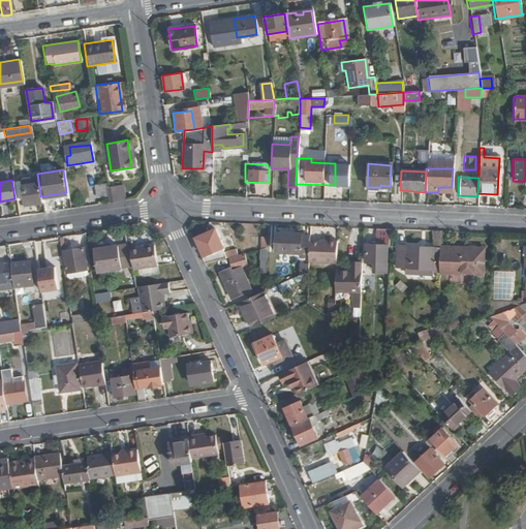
[(40,196),(38,181),(21,184),(24,204),(41,201),(40,196)]
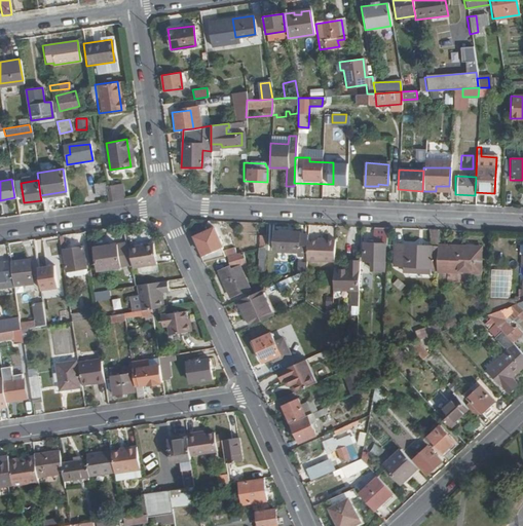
[(104,186),(104,182),(91,183),(92,190),(105,189),(104,186)]
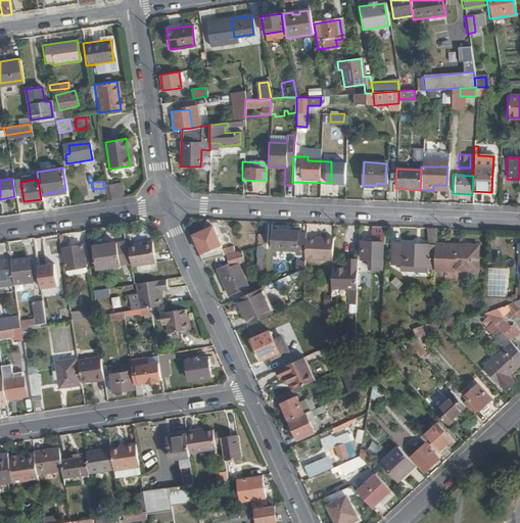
[(114,198),(112,184),(103,185),(104,188),(105,200),(114,198)]
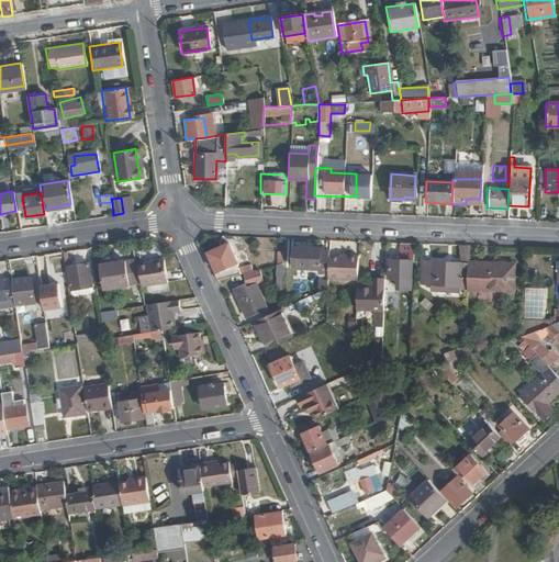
[(410,283),(412,244),(400,244),(399,261),(390,260),(389,282),(398,282),(398,288),(404,289),(404,283),(410,283)]
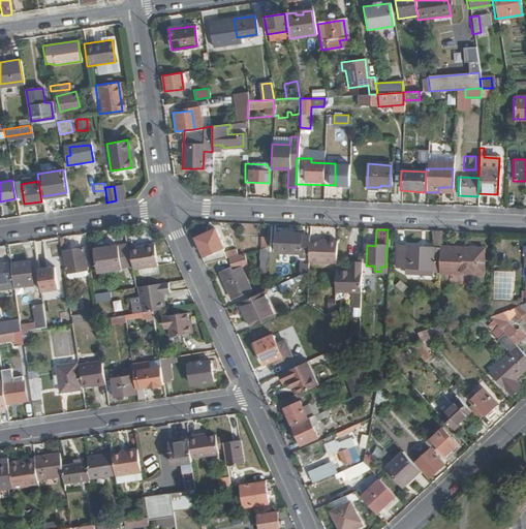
[(222,252),(213,230),(194,238),(203,255),(198,256),(203,265),(227,257),(236,255),(235,249),(222,252)]
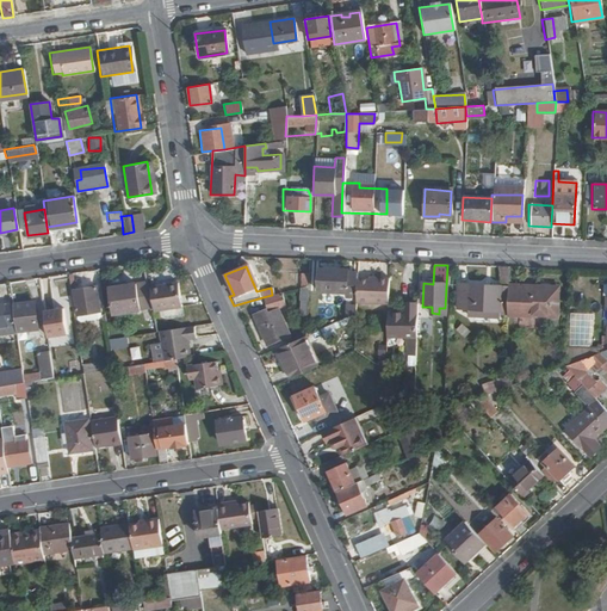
[(354,281),(354,273),(346,273),(346,270),(319,269),(317,291),(346,292),(346,297),(354,298),(354,281)]
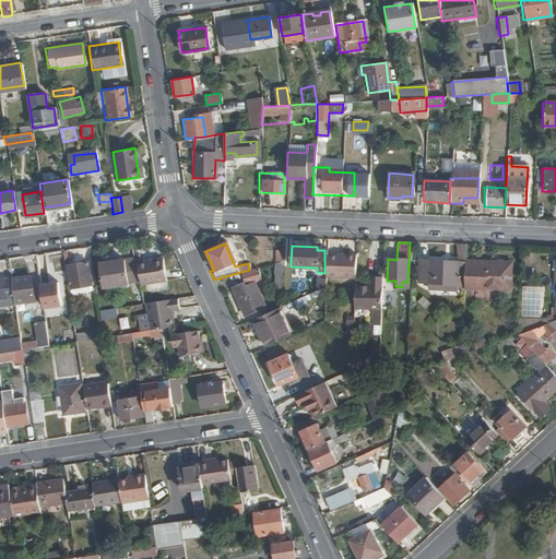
[(270,261),(281,260),(281,249),(269,250),(270,261)]
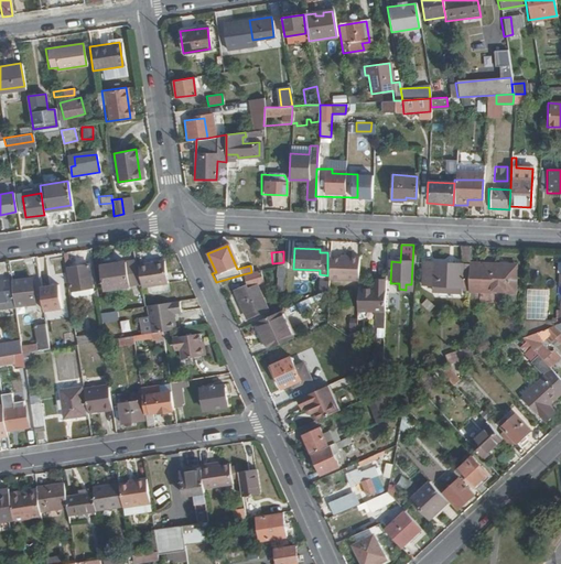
[(356,282),(357,257),(346,257),(346,260),(327,259),(327,275),(326,280),(356,282)]
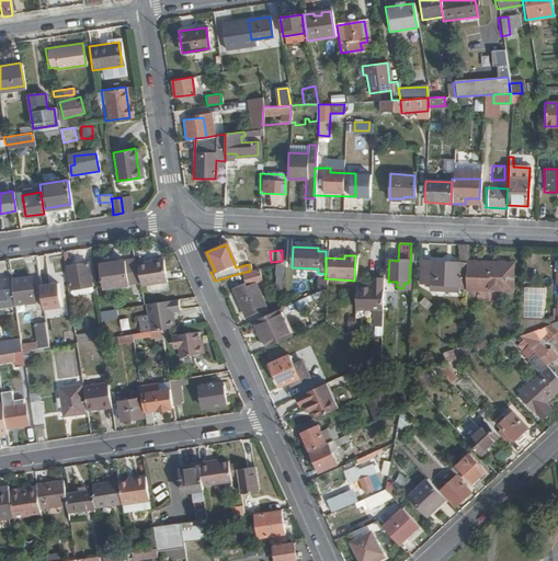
[(167,281),(163,258),(138,262),(141,285),(167,281)]
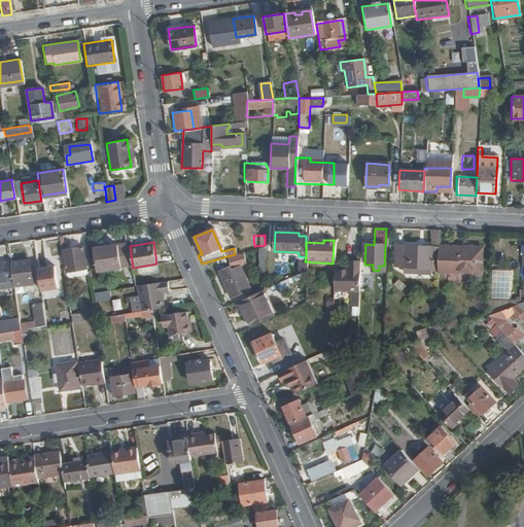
[(121,267),(117,244),(95,247),(99,271),(116,268),(121,267)]
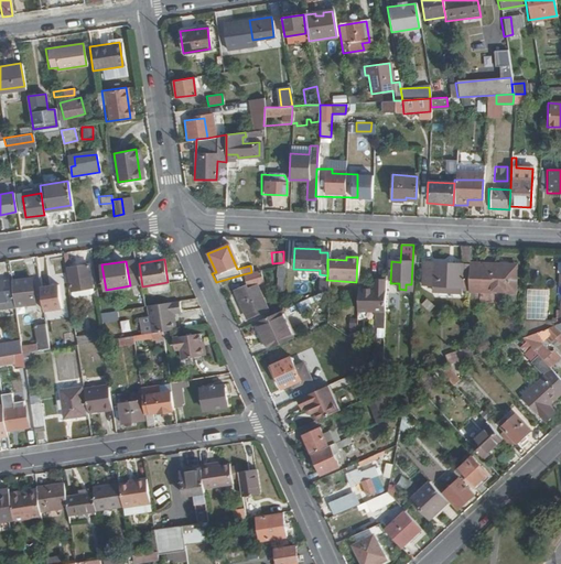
[(467,289),(468,264),(421,262),(420,288),(431,288),(431,281),(446,282),(446,284),(443,284),(443,288),(467,289)]
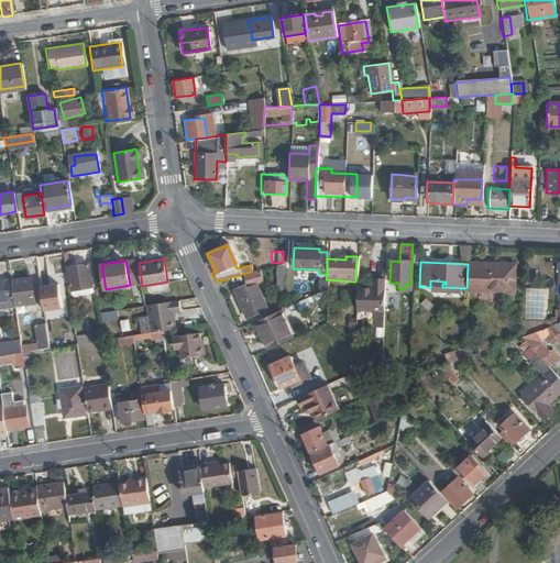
[(89,286),(86,264),(64,267),(67,288),(89,286)]
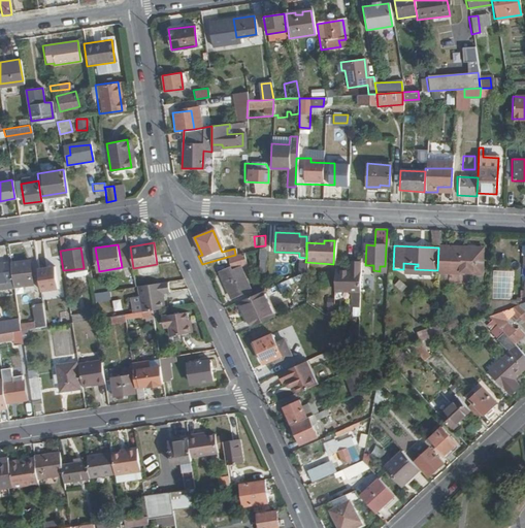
[(481,275),(482,250),(438,248),(437,270),(437,274),(481,275)]
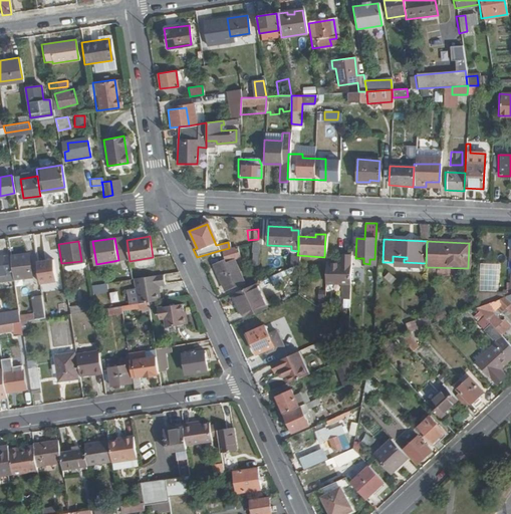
[(244,257),(241,245),(229,248),(221,250),(225,262),(244,257)]
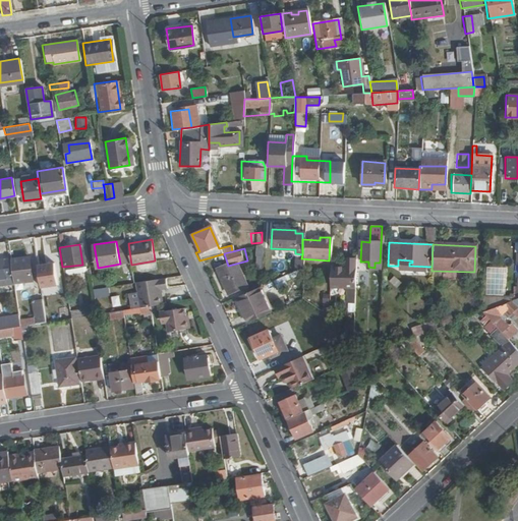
[(30,278),(25,256),(8,259),(11,276),(12,281),(30,278)]
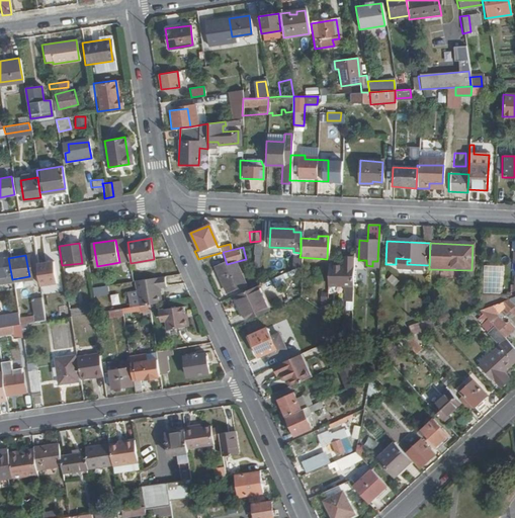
[(293,256),(291,267),(299,268),(302,258),(293,256)]
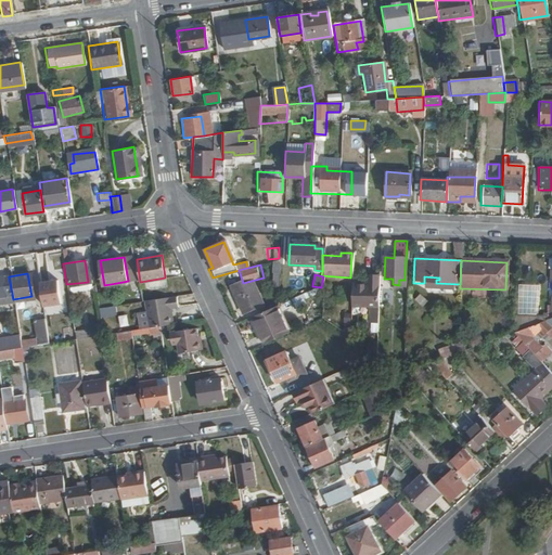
[(0,296),(12,294),(9,276),(0,278),(0,296)]
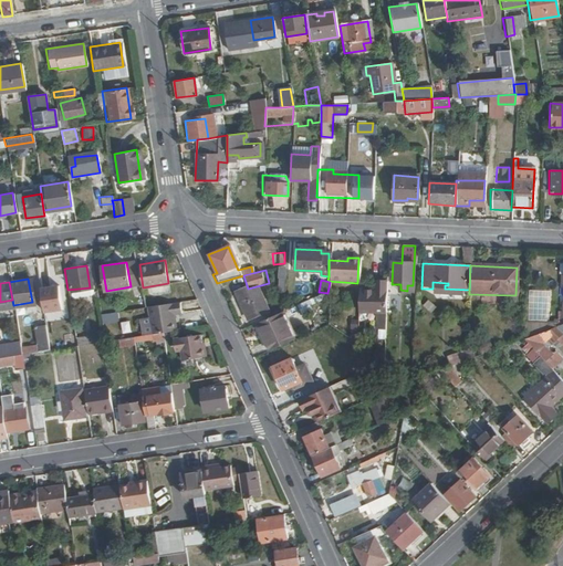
[(384,331),(386,283),(374,282),(373,292),(357,291),(356,311),(375,312),(374,329),(384,331)]
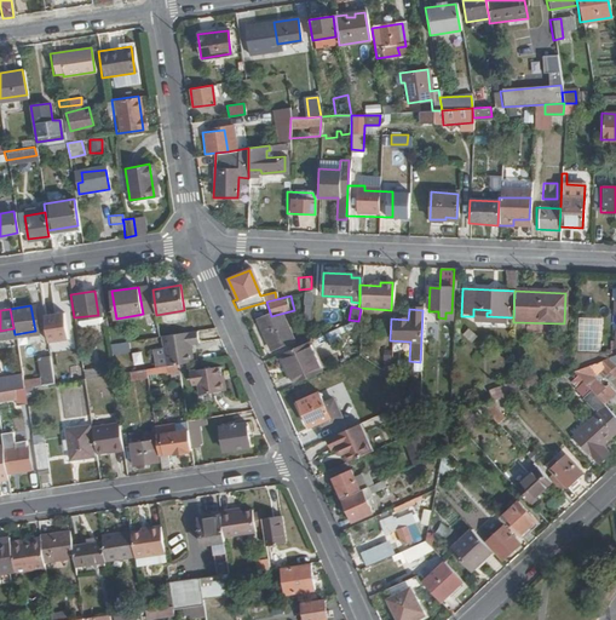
[(156,332),(153,311),(143,314),(137,315),(140,334),(156,332)]
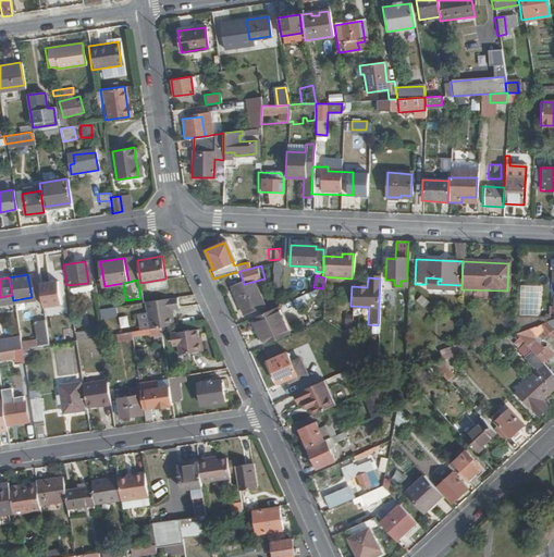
[(60,305),(56,281),(38,283),(41,307),(60,305)]
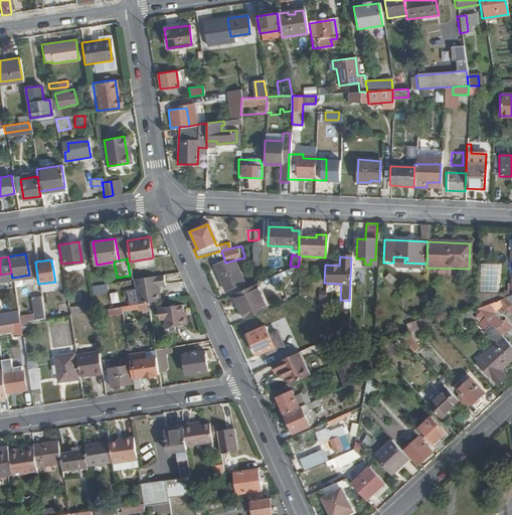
[(240,281),(232,262),(224,266),(222,261),(212,265),(222,289),(240,281)]
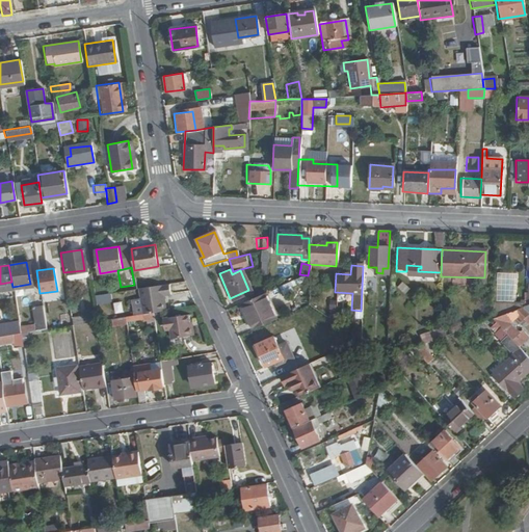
[(162,311),(160,296),(168,295),(166,284),(136,289),(140,314),(151,313),(162,311)]
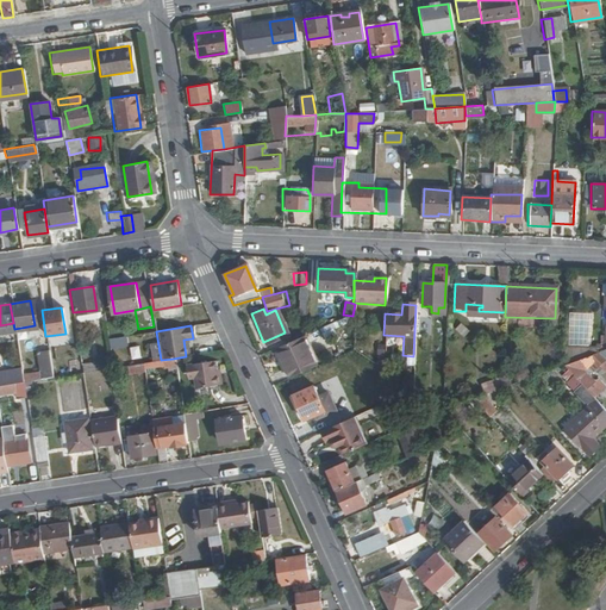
[(314,366),(300,336),(274,348),(287,379),(314,366)]
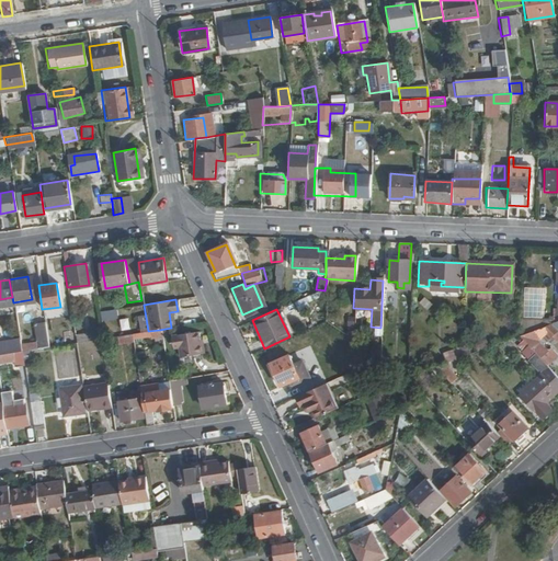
[(114,310),(99,311),(100,319),(115,318),(114,310)]
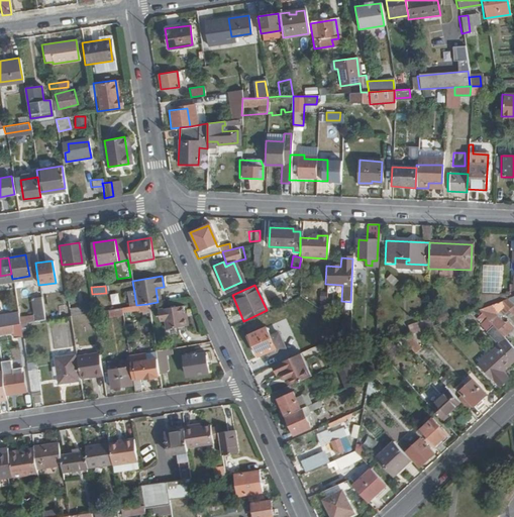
[(110,304),(117,303),(116,293),(109,294),(110,304)]
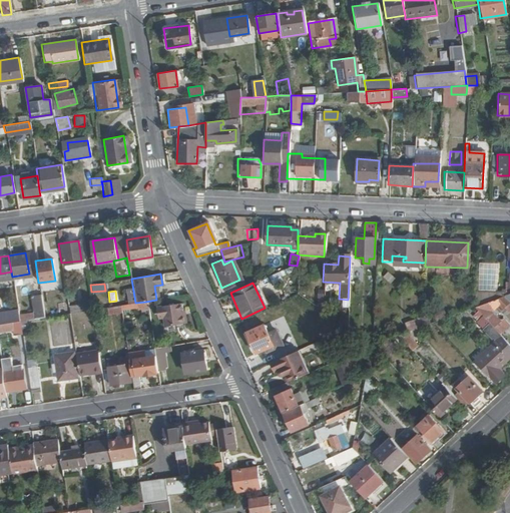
[(509,294),(504,297),(501,298),(508,305),(509,306),(509,294)]
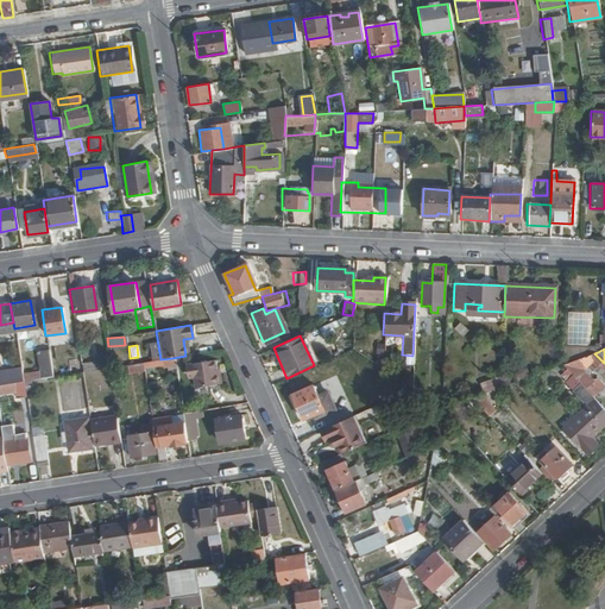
[(52,377),(48,350),(39,351),(42,371),(21,375),(23,381),(52,377)]
